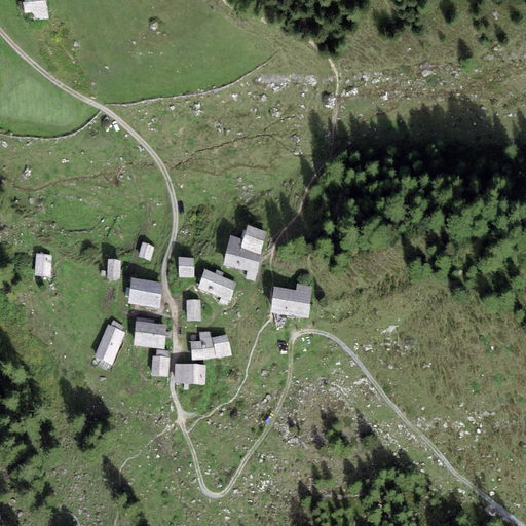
[(47,0),(24,0),(26,13),(33,12),(34,21),(49,19),(47,0)]
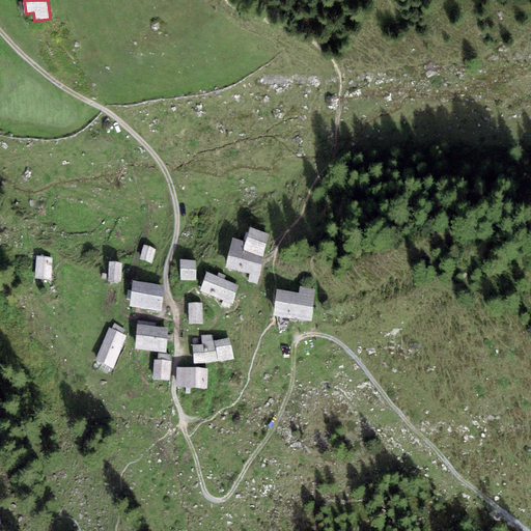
[(270,234),(250,227),(245,242),(232,238),(226,268),(250,273),(249,282),(258,283),(270,234)]
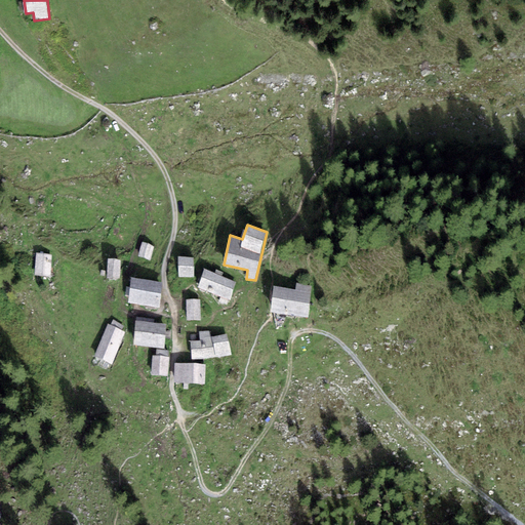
[(155,246),(143,242),(137,256),(150,260),(155,246)]
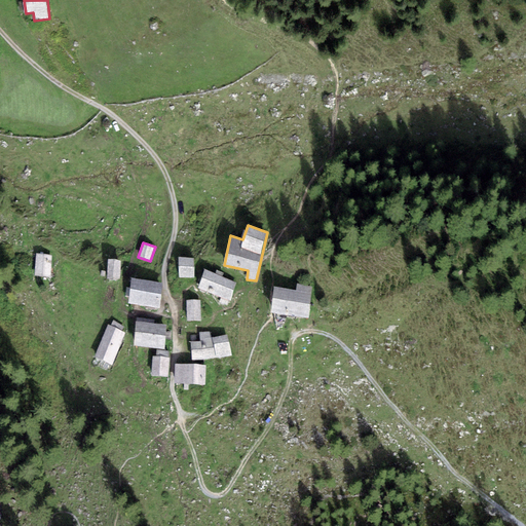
[(52,255),(37,253),(35,276),(50,277),(52,255)]
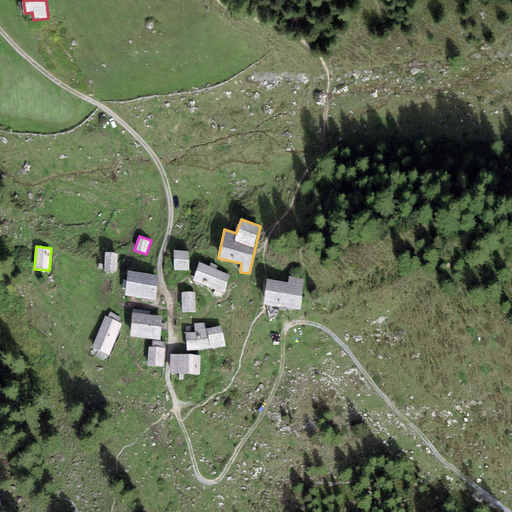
[(189,270),(189,251),(174,250),(174,270),(189,270)]
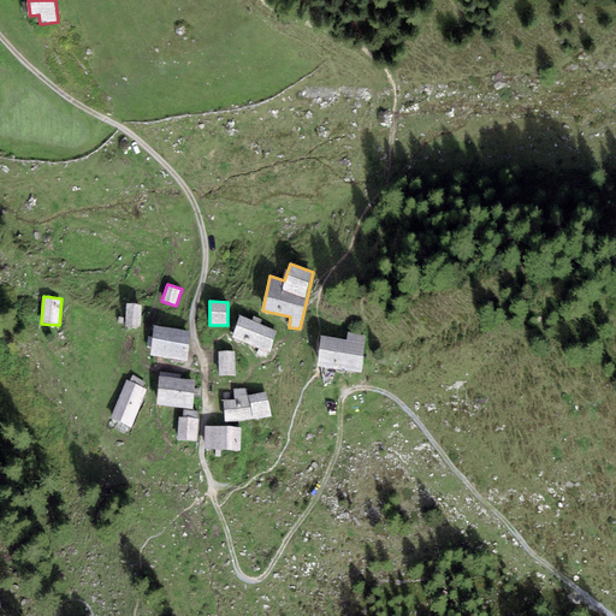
[(142,304),(126,304),(125,326),(141,327),(142,304)]
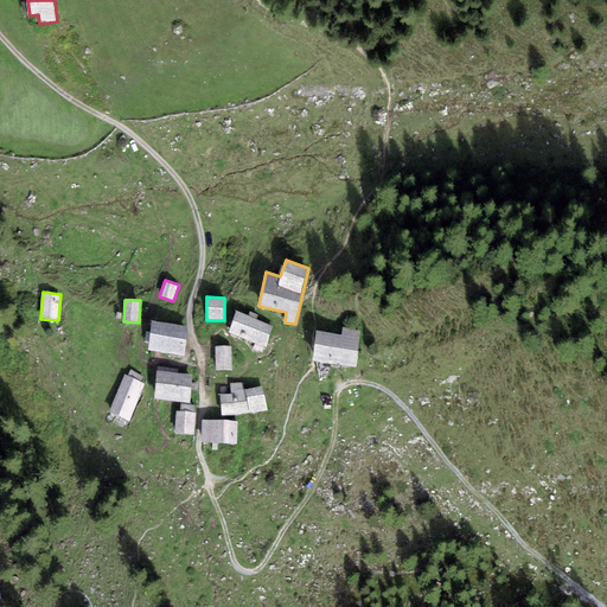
[(273,326),(236,310),(228,332),(266,347),(273,326)]
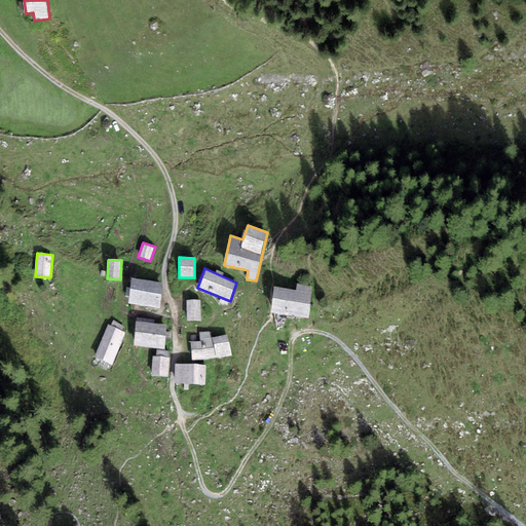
[(163,284),(133,278),(128,303),(159,308),(163,284)]
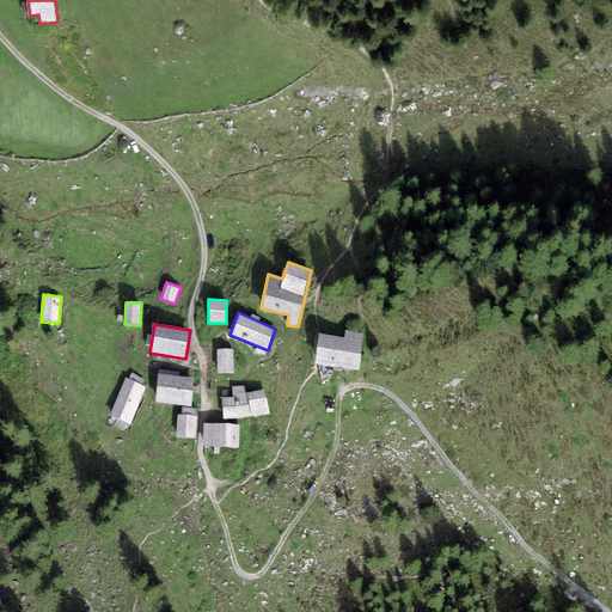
[(344,338),(319,334),(314,363),(357,371),(365,334),(346,330),(344,338)]
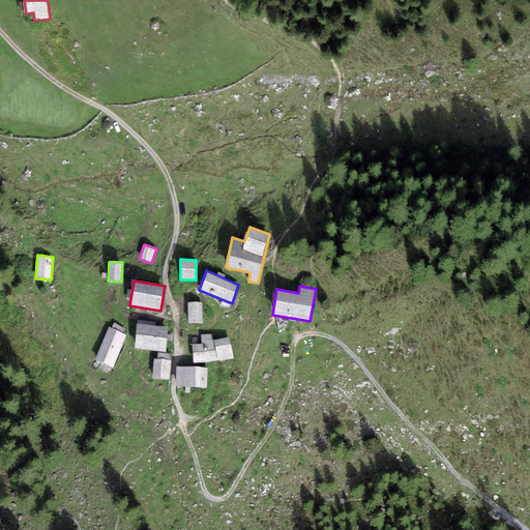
[(203,323),(202,301),(188,302),(189,324),(203,323)]
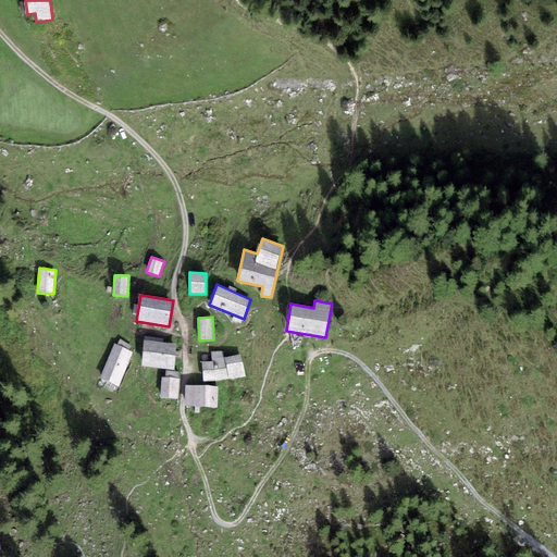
[(118,345),(115,344),(99,378),(118,386),(134,353),(130,350),(132,346),(120,339),(118,345)]
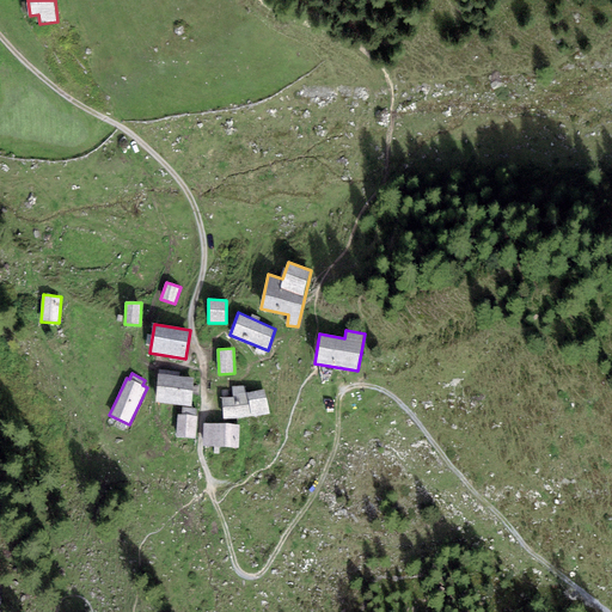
[(194,378),(159,374),(155,403),(191,407),(194,378)]
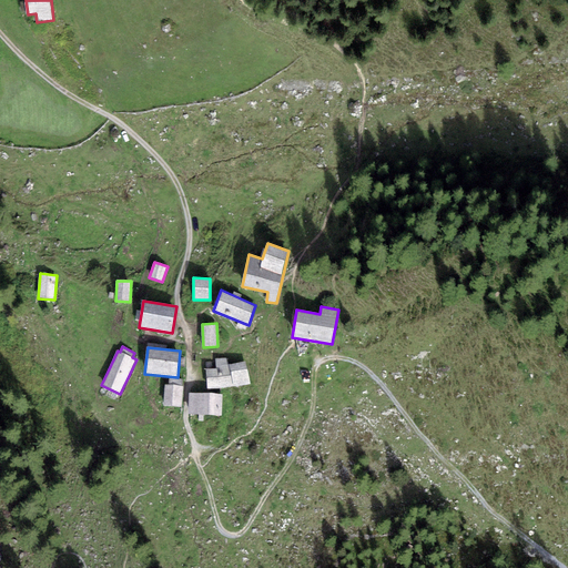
[(227,357),(215,359),(216,368),(205,369),(209,389),(250,384),(247,362),(229,365),(227,357)]
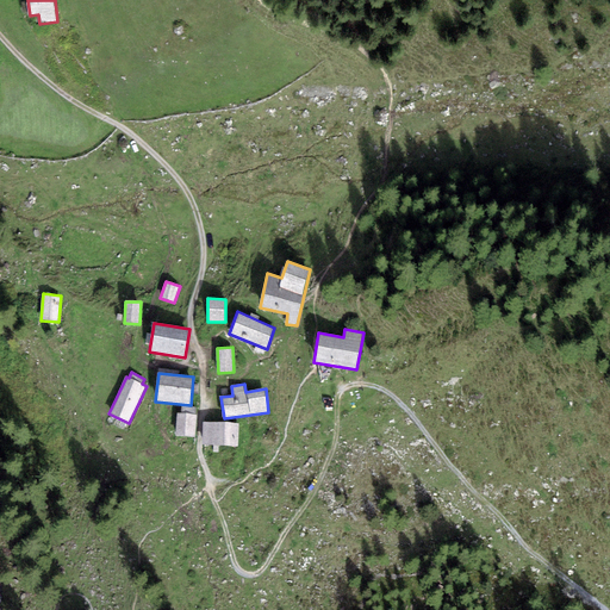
[(181,414),(178,412),(175,436),(195,437),(197,408),(182,406),(181,414)]
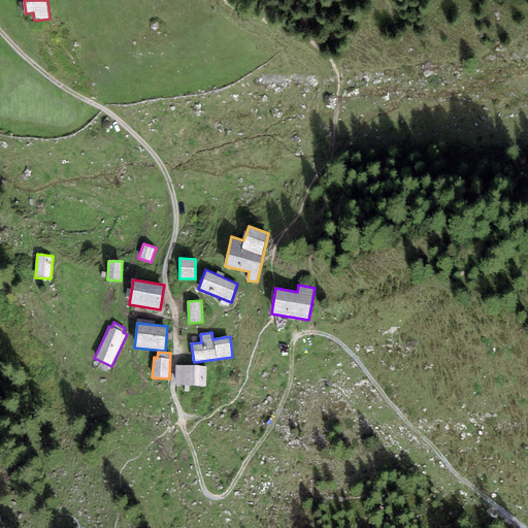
[(206,367),(176,365),(175,385),(205,386),(206,367)]
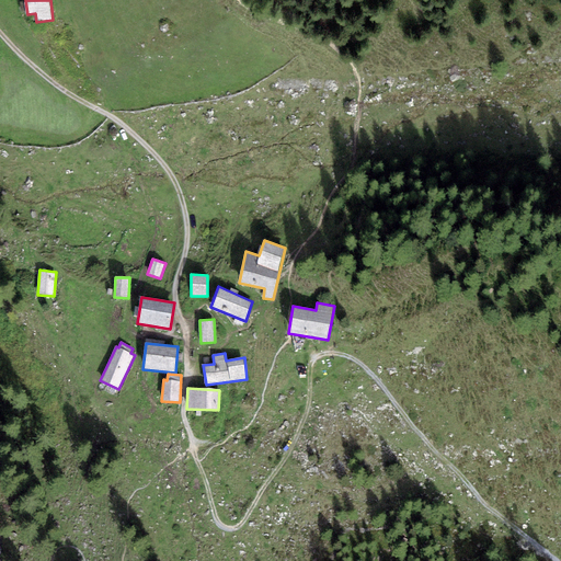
All buildings are outlined.
